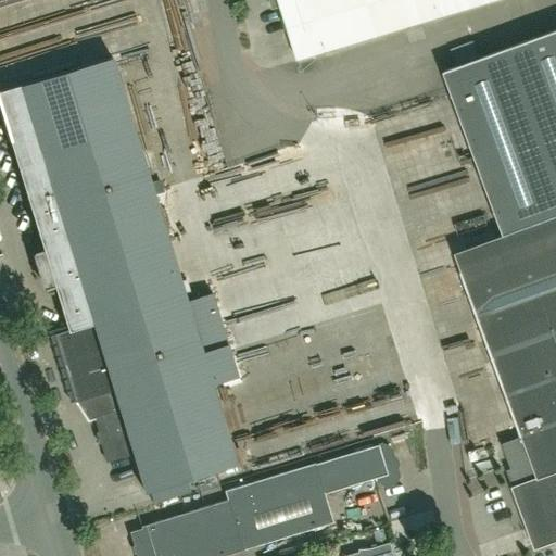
[(141,41),(194,26),(187,0),(0,0),(0,43),(7,65),(137,28),(141,41)]
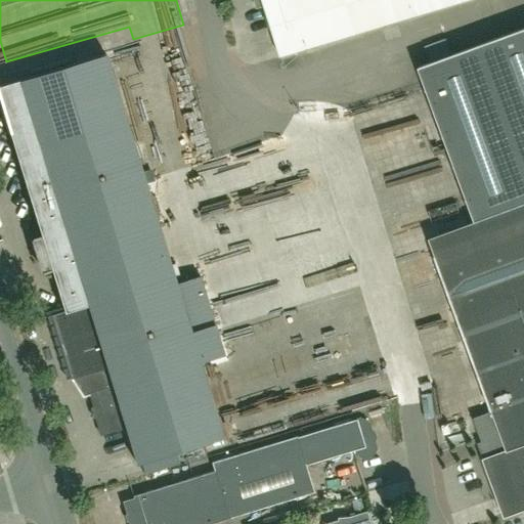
[(465,0),(255,0),(257,7),(265,5),(280,56),(465,0)]
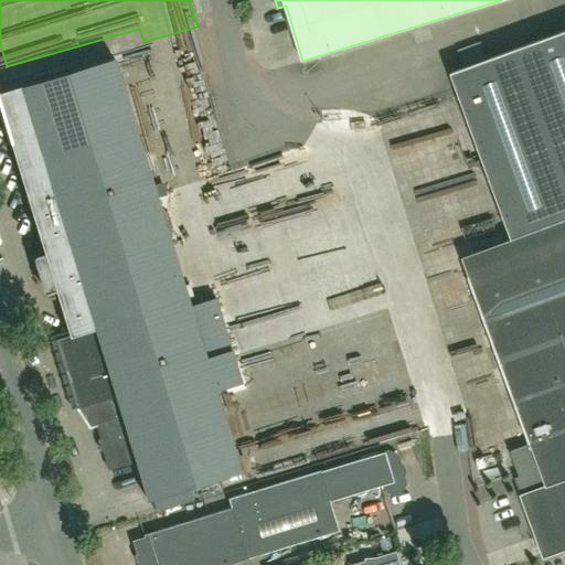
[(564,219),(564,30),(451,72),(512,238),(564,219)]
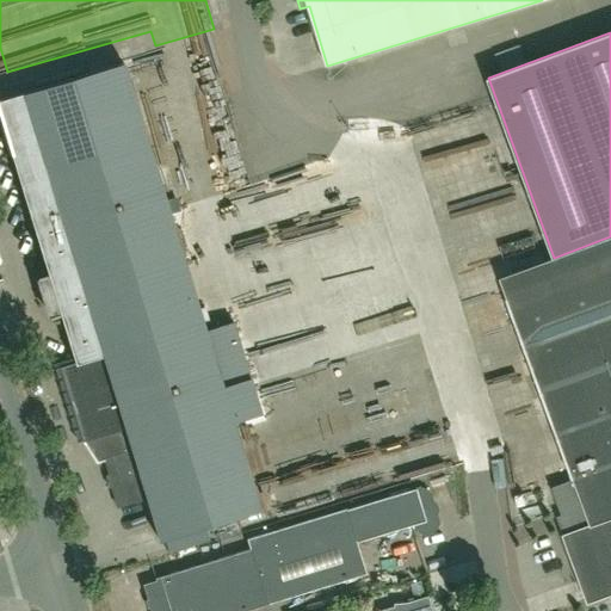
[(205,331),(155,170),(123,62),(0,99),(0,116),(29,209),(37,239),(48,273),(42,276),(54,315),(60,314),(75,363),(98,356),(121,429),(81,440),(96,463),(105,460),(118,504),(141,498),(154,538),(253,508),(216,389),(250,380),(233,322),(205,331)]
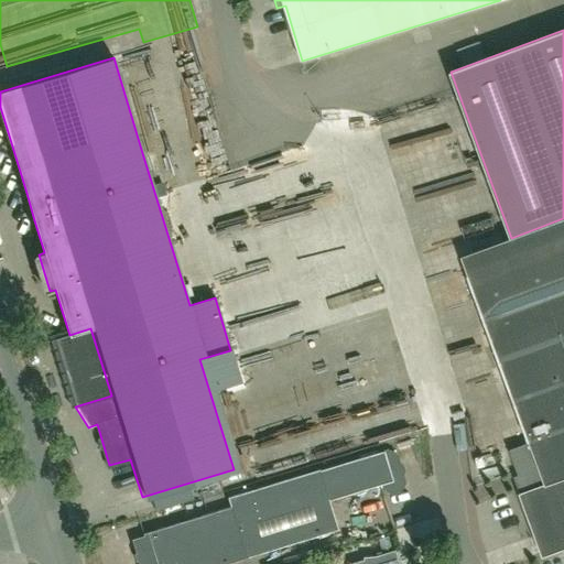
[(563,549),(563,239),(468,274),(530,442),(509,449),(524,491),(520,494),(543,557),(563,549)]
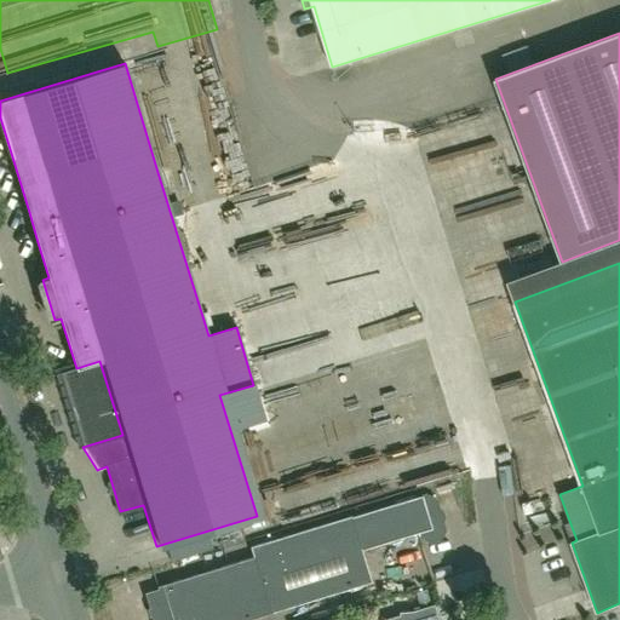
[(372,583),(361,550),(419,533),(420,537),(430,543),(440,539),(445,530),(435,499),(425,494),(351,517),(351,516),(285,535),(305,602),(372,583)]
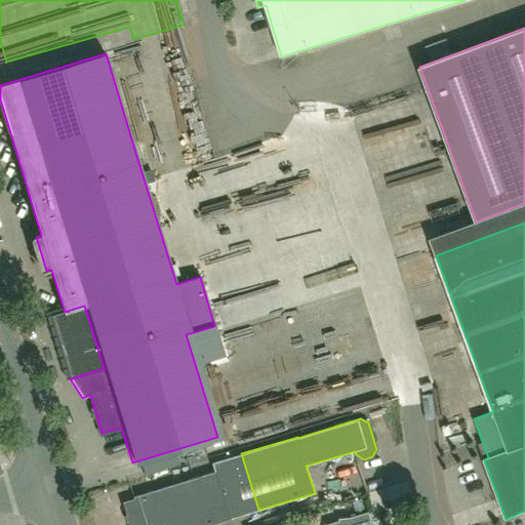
[(211,462),(214,472),(133,496),(133,498),(122,501),(129,524),(209,524),(258,510),(241,453),(211,462)]
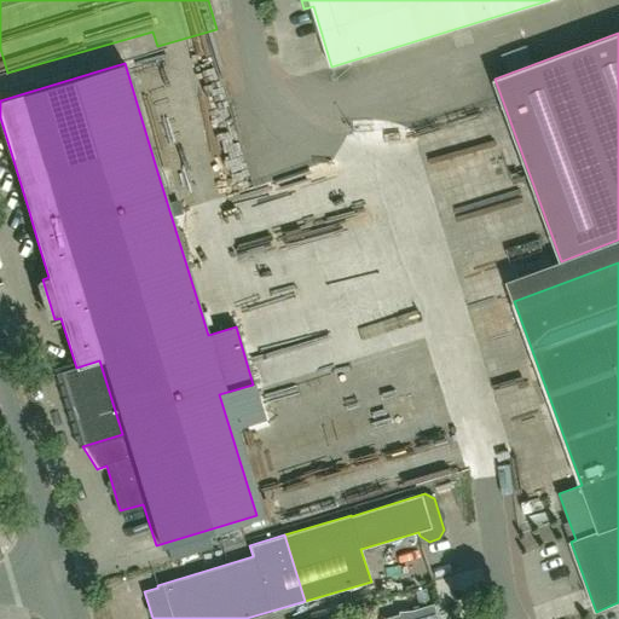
[(438,618),(433,603),(381,618),(438,618)]
